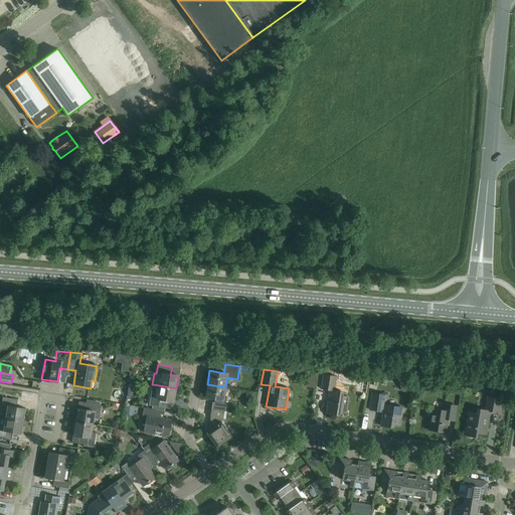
[(329,389),(326,413),(337,414),(338,410),(346,411),(348,396),(340,395),(341,390),(334,389),(336,376),(323,374),(321,388),(329,389)]
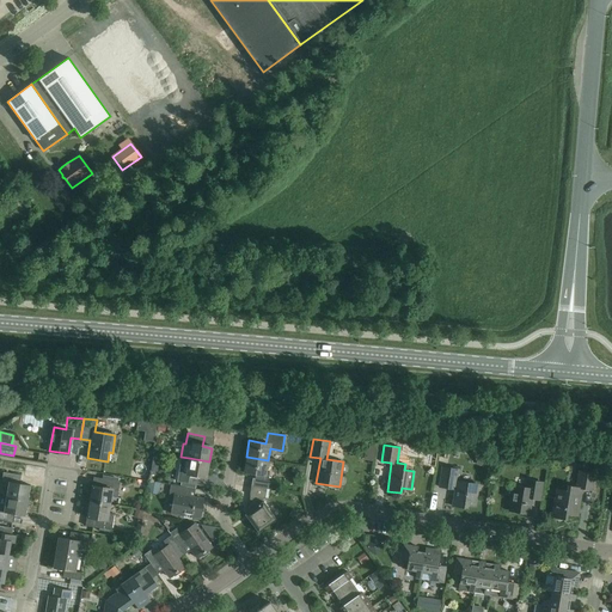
[(265,472),(268,460),(246,457),(244,472),(255,473),(255,478),(252,478),(251,487),(265,489),(268,489),(269,481),(268,481),(269,472),(265,472)]
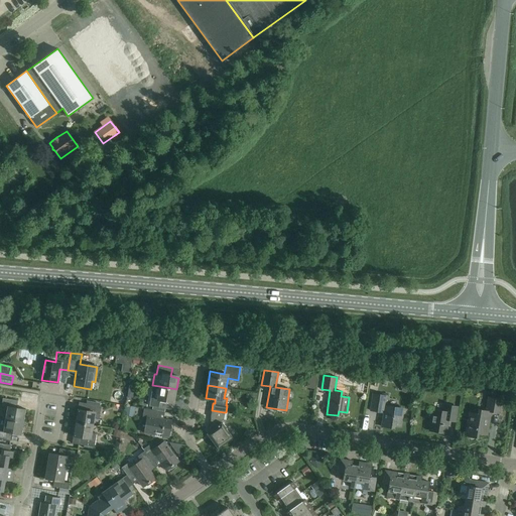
[(174,401),(176,389),(159,386),(157,398),(152,398),(151,406),(165,409),(166,400),(174,401)]
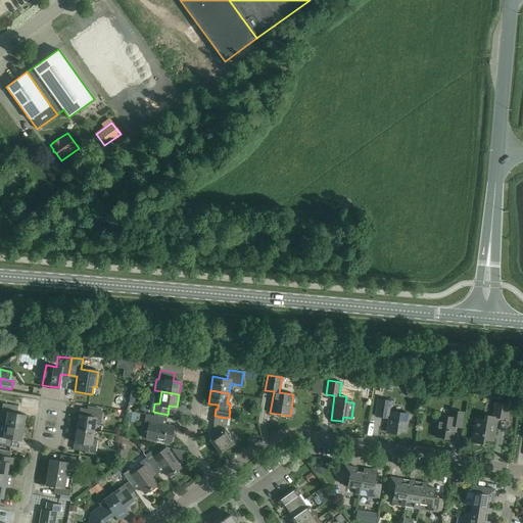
[(388,418),(386,432),(396,434),(396,431),(406,433),(409,415),(390,412),(391,401),(378,398),(375,416),(388,418)]
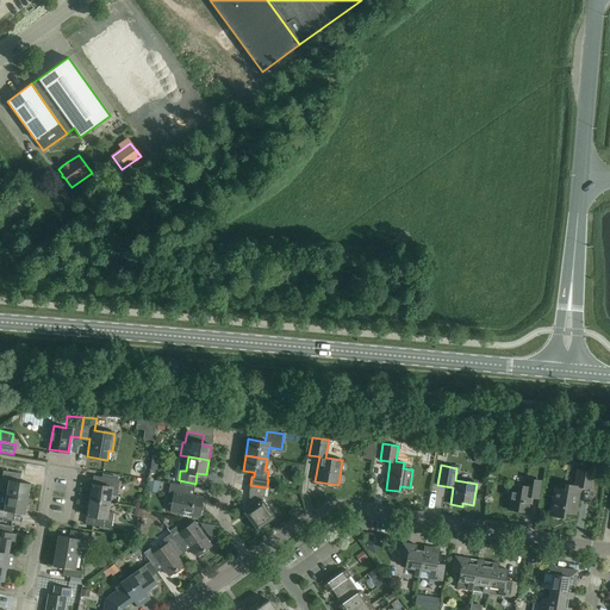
[(555,517),(570,520),(571,514),(576,515),(580,487),(591,489),(593,472),(577,470),(574,486),(565,484),(565,489),(554,487),(553,496),(546,495),(546,496),(553,497),(549,515),(543,514),(543,515),(555,516),(555,517)]
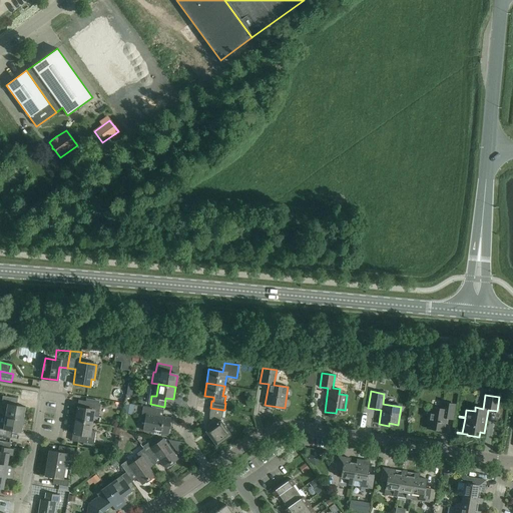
[(5,417),(23,420),(25,407),(16,405),(17,398),(3,396),(1,403),(7,404),(5,417)]
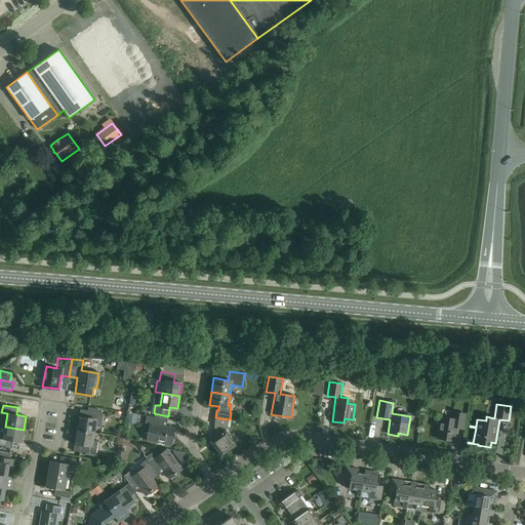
[(77,430),(94,433),(95,426),(101,427),(103,413),(86,410),(85,417),(79,416),(77,430)]
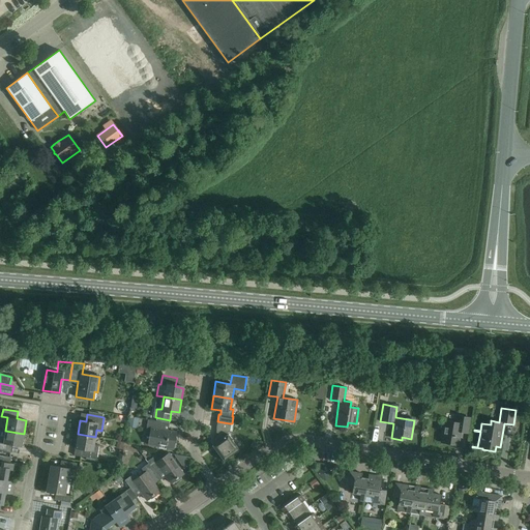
[(444,421),(441,442),(458,444),(460,432),(467,433),(469,418),(455,416),(454,423),(444,421)]
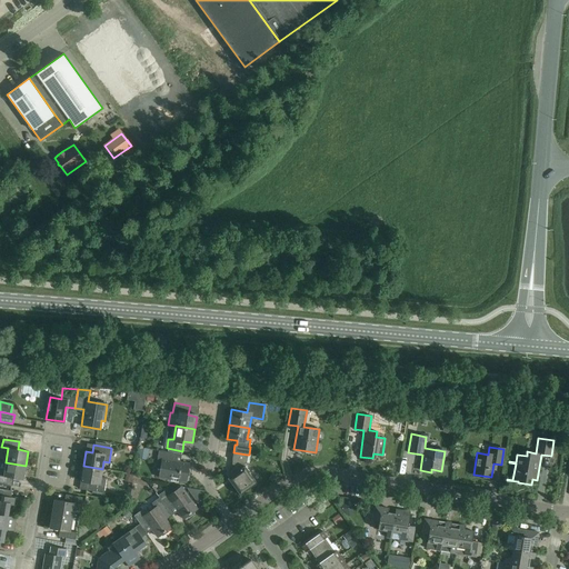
[(176,453),(159,450),(157,461),(161,462),(159,477),(171,479),(171,481),(178,482),(178,480),(186,481),(189,463),(173,461),(176,453)]
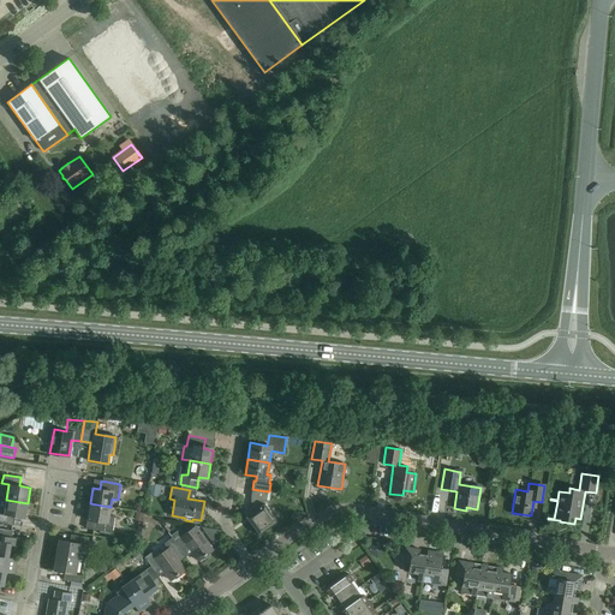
[(267,491),(252,489),(251,497),(255,499),(254,505),(250,505),(250,508),(252,512),(245,518),(260,536),(278,523),(264,503),(264,505),(263,503),(264,500),(266,500),(267,491)]
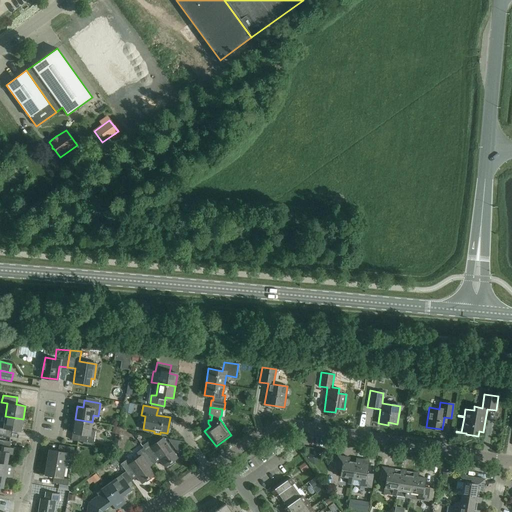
[(23,419),(5,416),(3,428),(0,427),(0,435),(11,437),(12,430),(21,432),(23,419)]
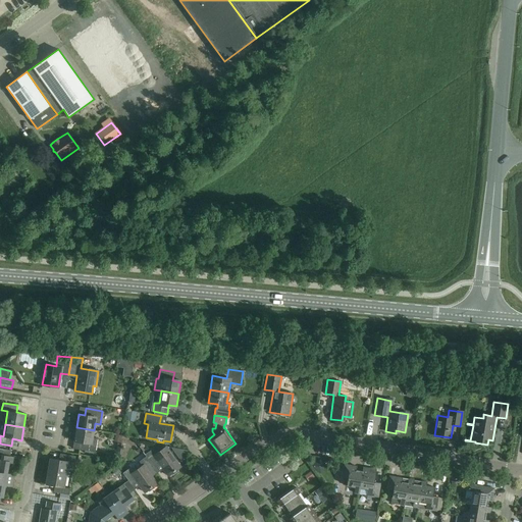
[(94,430),(76,427),(73,441),(81,442),(79,450),(95,453),(98,438),(93,437),(94,430)]
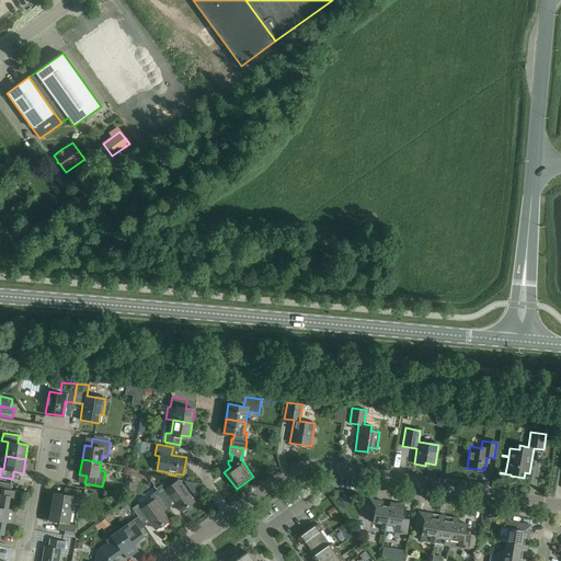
[(156,489),(157,490),(170,507),(175,504),(181,511),(194,502),(179,480),(168,488),(164,482),(156,489)]
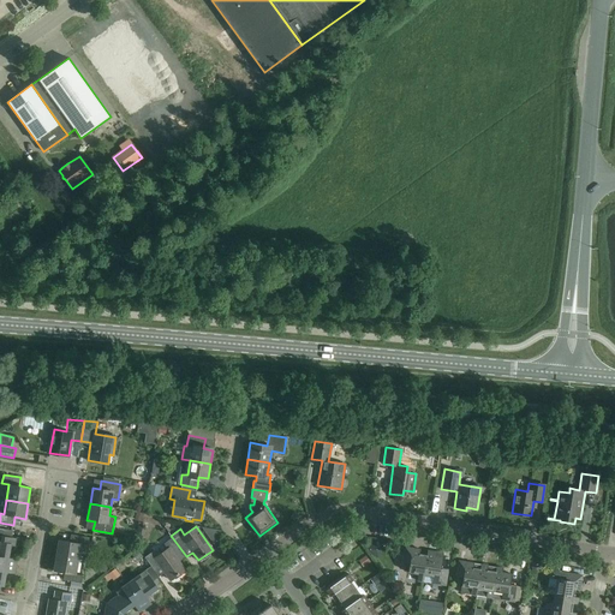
[(57,555),(78,559),(81,544),(88,545),(89,537),(71,535),(70,542),(59,539),(57,555)]
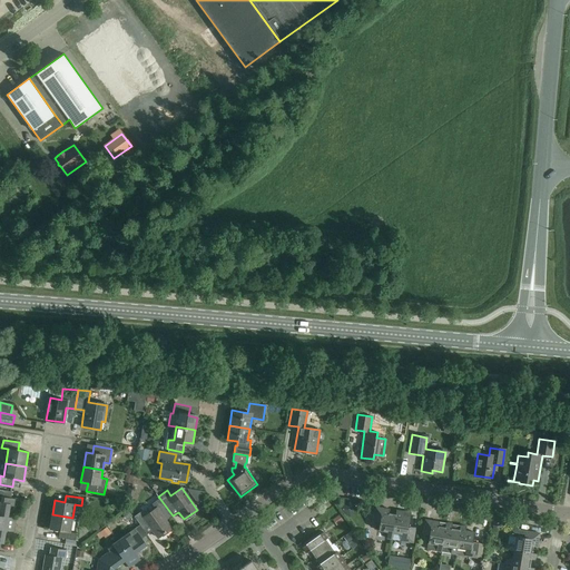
[(0,522),(15,526),(16,518),(8,517),(10,507),(13,508),(15,499),(0,497),(0,522)]
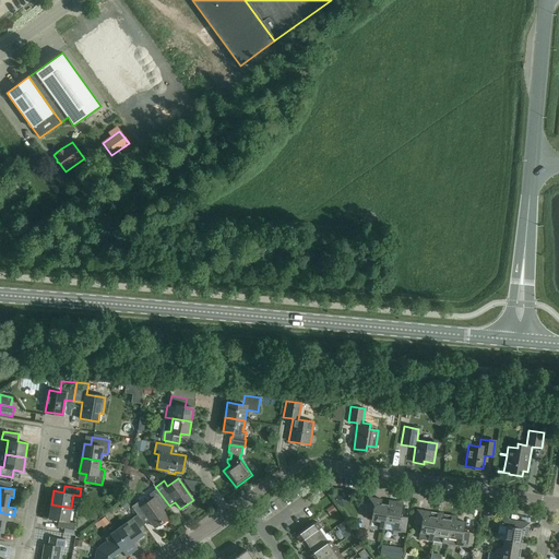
[(169,506),(156,488),(149,495),(152,499),(143,506),(140,500),(132,506),(138,514),(141,519),(146,515),(155,527),(168,518),(163,510),(169,506)]
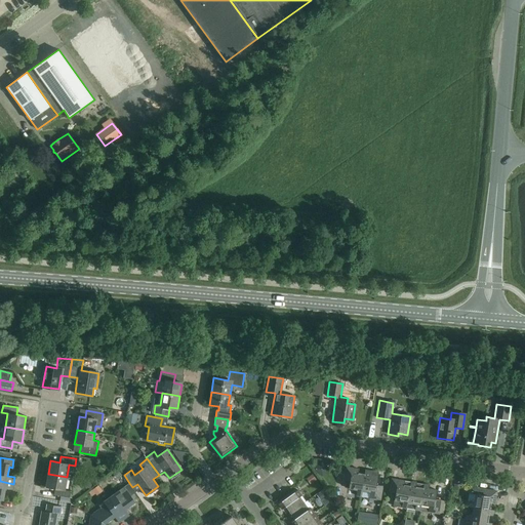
[(364,474),(358,473),(358,469),(346,467),(344,480),(350,481),(348,488),(357,489),(356,495),(361,496),(362,490),(361,490),(364,474)]
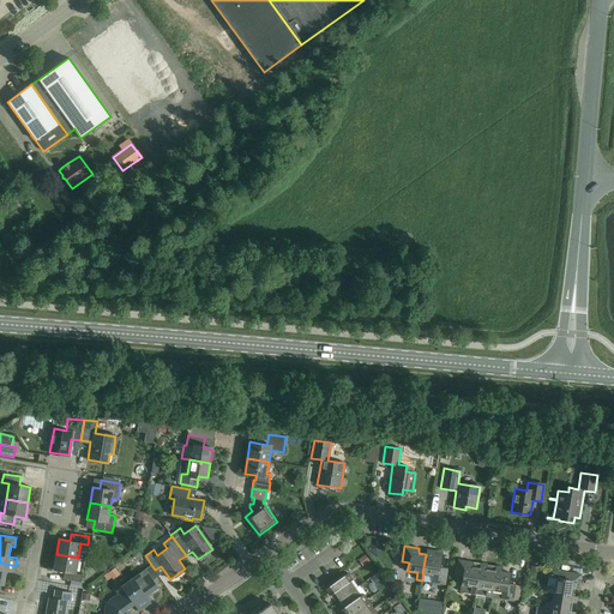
[(422,573),(423,573),(422,581),(444,584),(447,569),(440,567),(443,552),(426,549),(426,554),(422,573)]
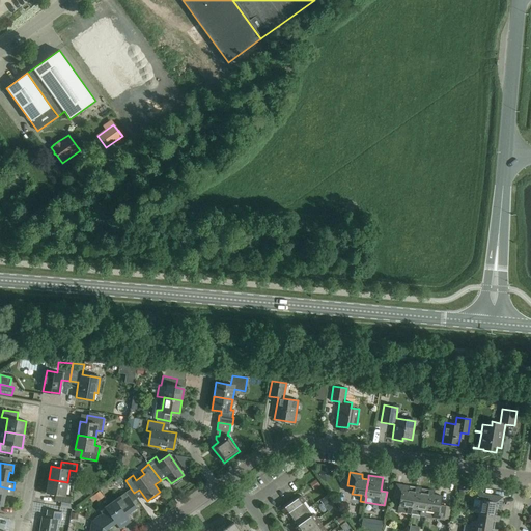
[(67,482),(49,479),(47,493),(56,494),(54,501),(71,503),(72,497),(65,496),(67,482)]
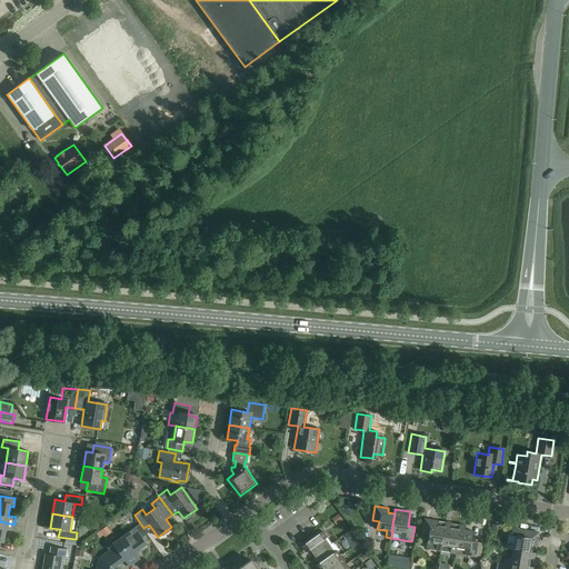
[(445,527),(438,526),(438,521),(423,519),(421,532),(428,533),(426,548),(440,550),(441,543),(445,527)]
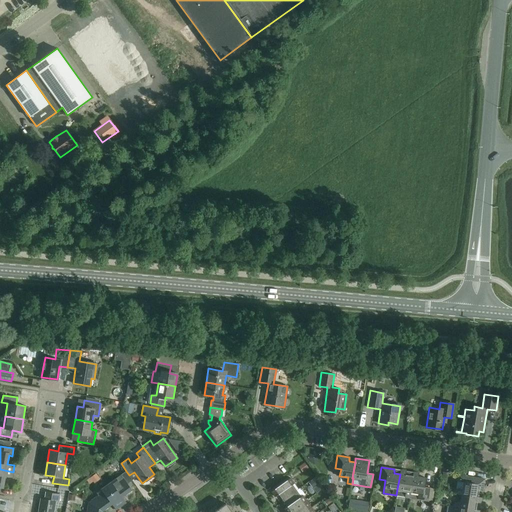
[(0,488),(3,489),(5,477),(12,478),(13,472),(0,469),(0,488)]
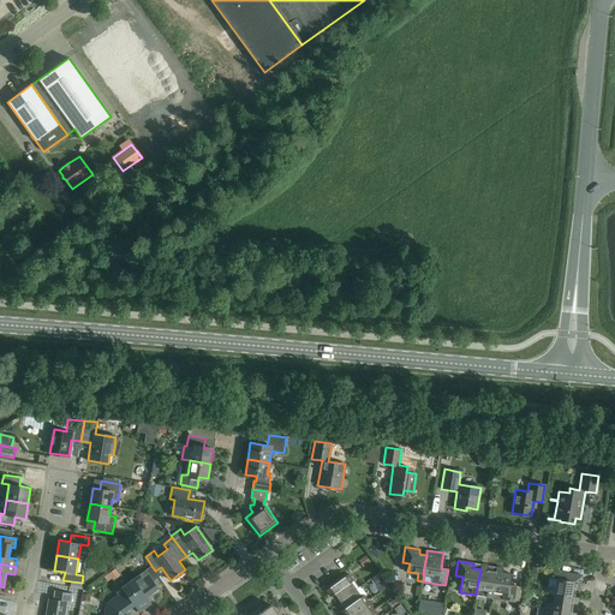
[(491,597),(493,591),(491,591),(495,572),(487,569),(487,566),(481,565),(481,569),(477,587),(476,595),(491,597)]
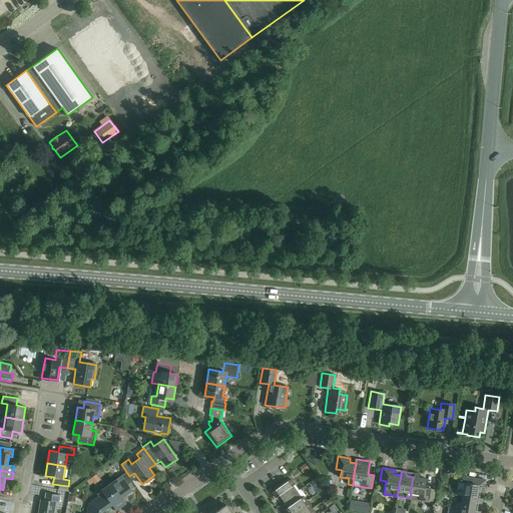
[(106,486),(121,507),(126,503),(122,498),(131,491),(127,485),(132,481),(129,476),(126,472),(106,486)]
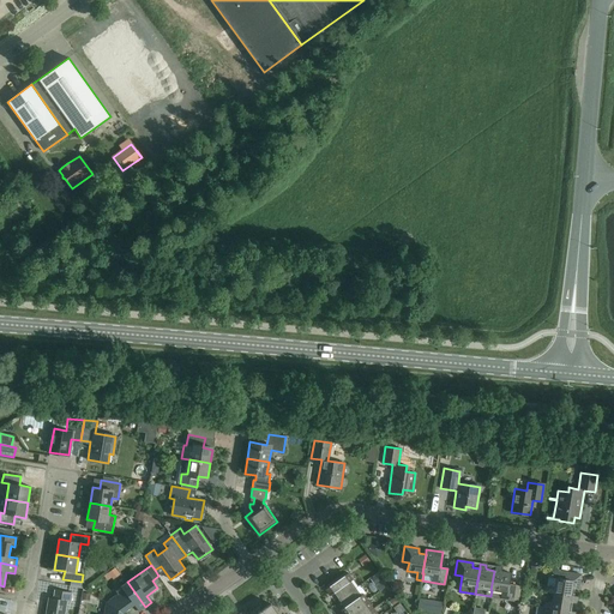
[(491,590),(492,590),(500,591),(500,599),(513,601),(516,584),(509,583),(511,573),(501,571),(501,567),(495,566),(494,571),(491,590)]
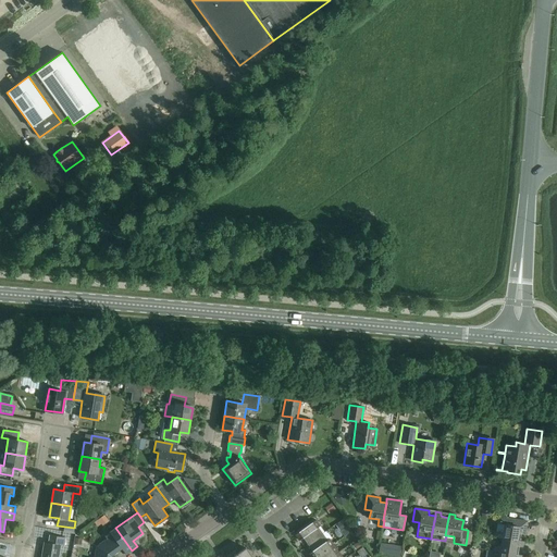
[(495,537),(502,539),(502,537),(519,541),(520,534),(524,534),(527,521),(512,519),(511,525),(504,523),(503,533),(496,532),(495,537)]
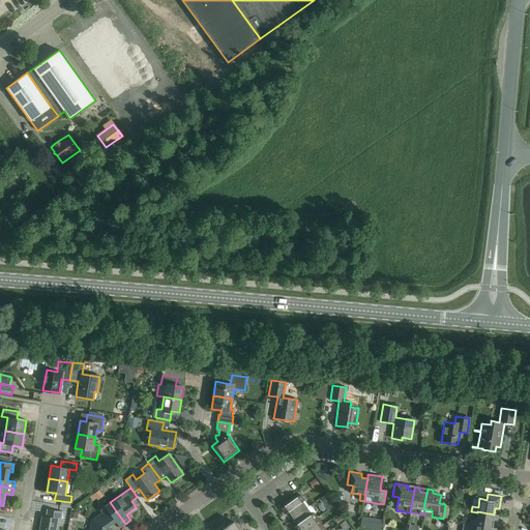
[(288,511),(292,518),(306,508),(301,501),(303,500),(300,495),(281,508),(285,513),(288,511)]
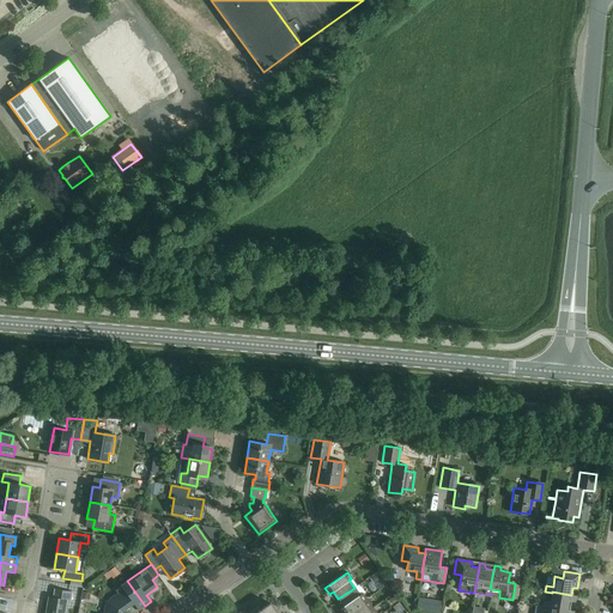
[(108,604),(122,612),(134,604),(139,611),(145,606),(127,581),(115,589),(119,595),(108,604)]
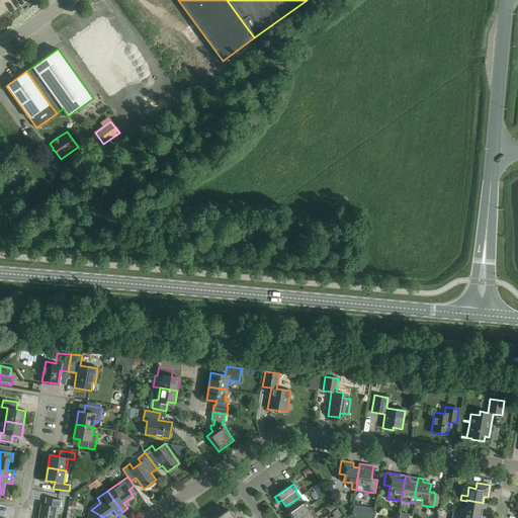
[(304,494),(299,497),(285,506),(290,512),(286,514),(289,517),(292,517),(310,506),(306,501),(308,500),(304,494)]
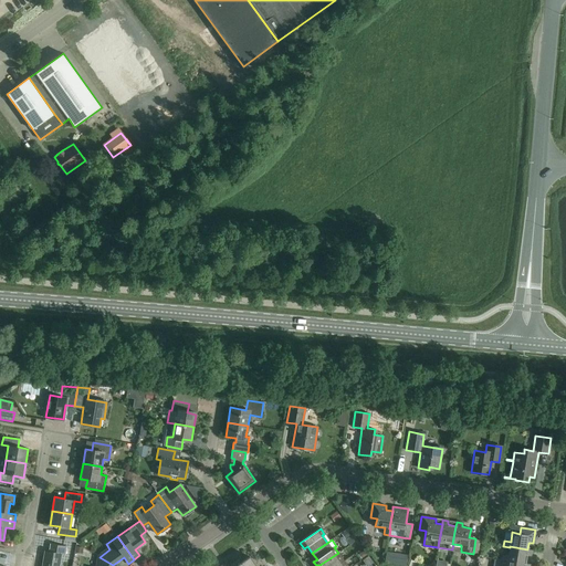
[(45,552),(42,565),(59,565),(62,555),(64,555),(66,547),(51,544),(50,552),(45,552)]
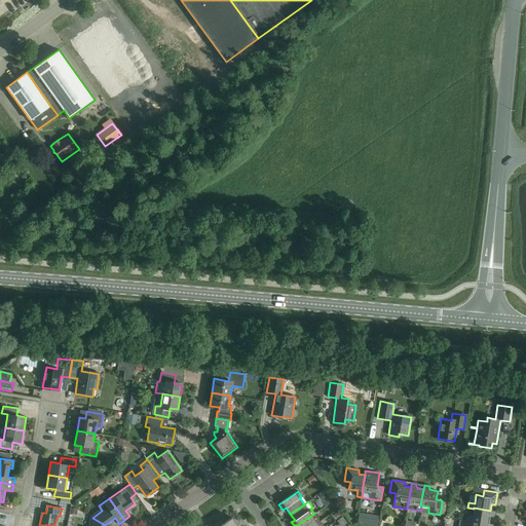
[(494,511),(490,511),(474,508),(474,509),(473,516),(466,515),(465,520),(472,521),(488,524),(489,516),(493,517),(494,511)]
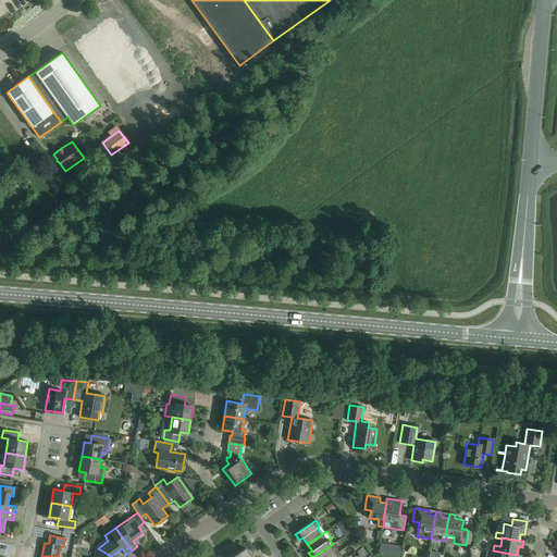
[(330,556),(338,552),(333,544),(314,556),(330,556)]
